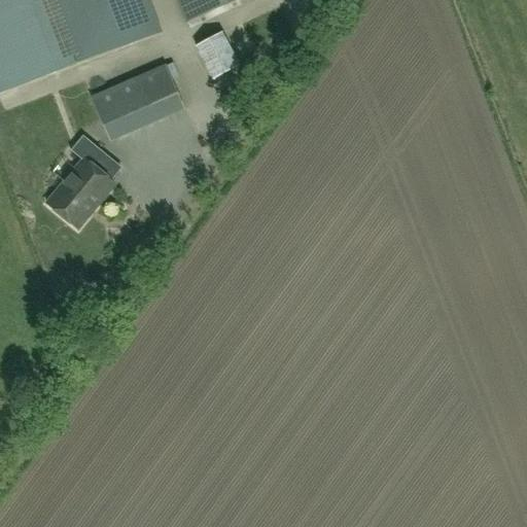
[(143,0),(0,0),(0,94),(156,34),(143,0)]
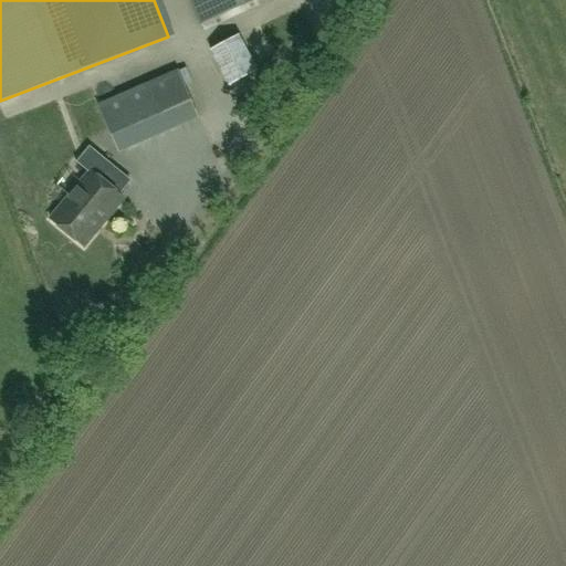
[(190,0),(200,23),(261,0),(190,0)]
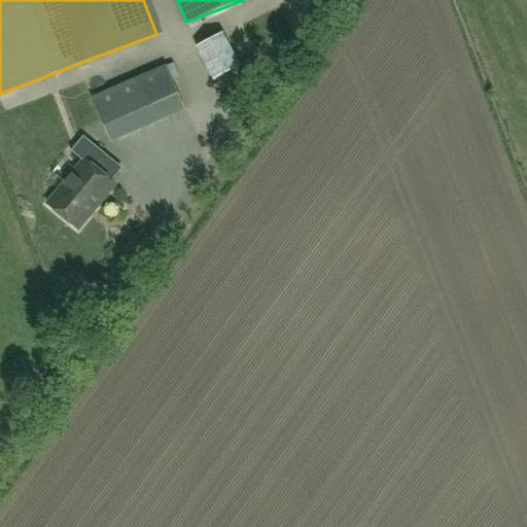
[(222,34),(197,46),(213,79),(238,67),(222,34)]
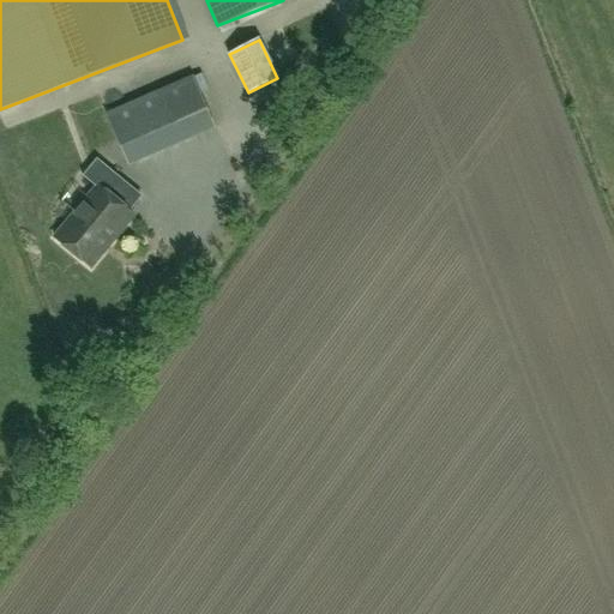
[(107,115),(128,166),(215,127),(200,95),(208,91),(202,74),(193,78),(107,115)]
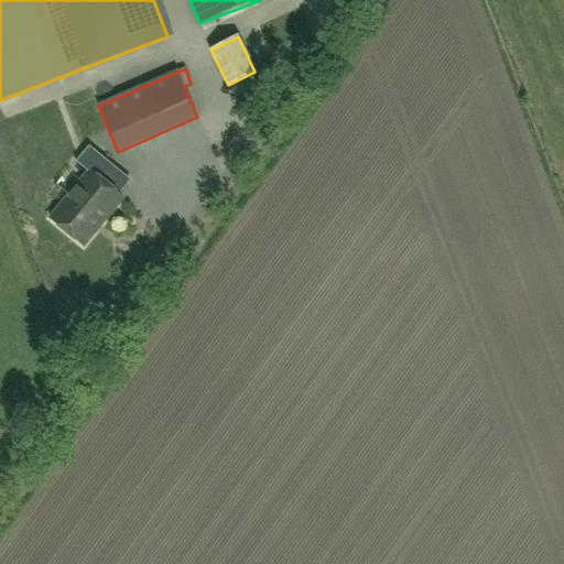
[(251,83),(248,77),(237,83),(240,89),(251,83)]
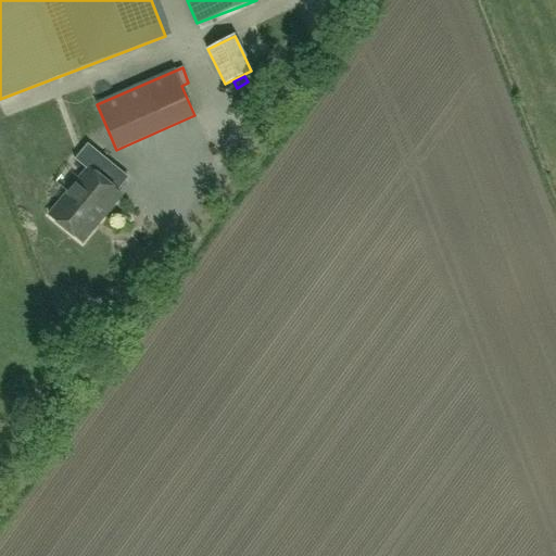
[(87,169),(50,216),(83,242),(121,194),(96,174),(108,160),(88,144),(75,160),(87,169)]
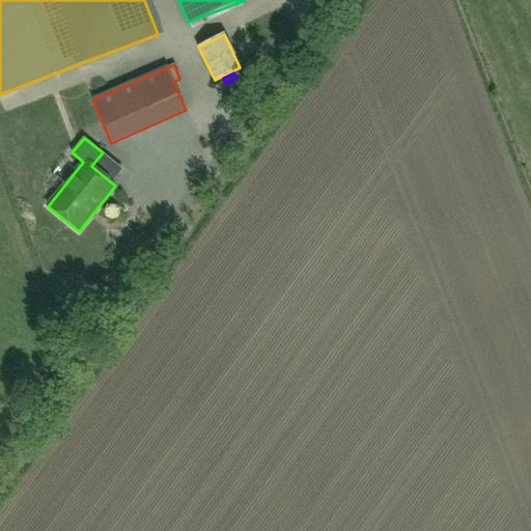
[(136,173),(154,182),(158,172),(140,164),(136,173)]
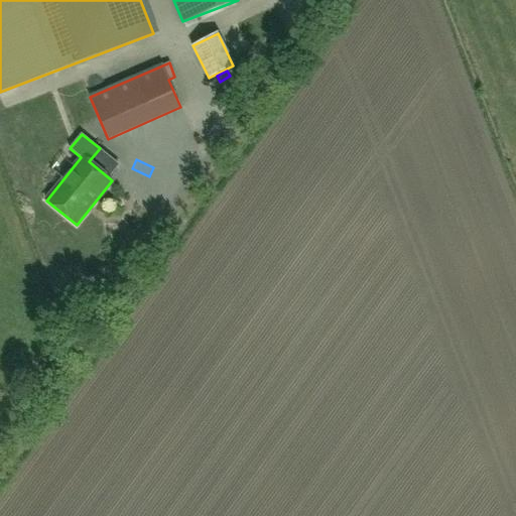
All buildings are outlined.
